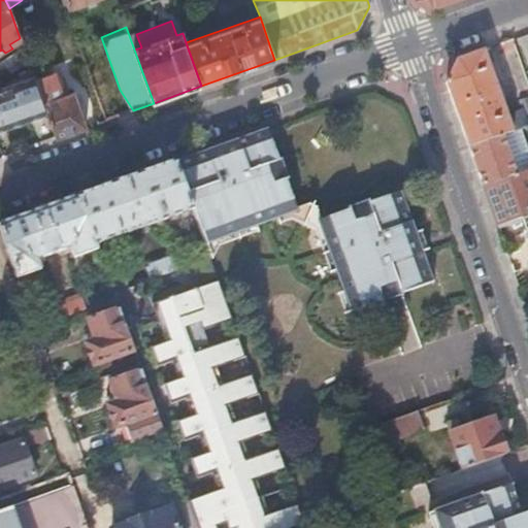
[(23,47),(0,61),(0,74),(3,72),(7,74),(29,62),(23,47)]
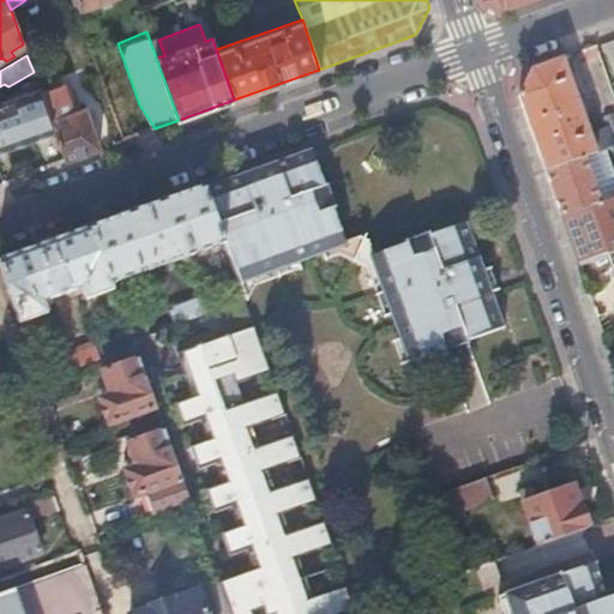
[(600,151),(603,150),(613,146),(607,130),(590,136),(563,58),(533,68),(517,97),(543,172),(600,151)]
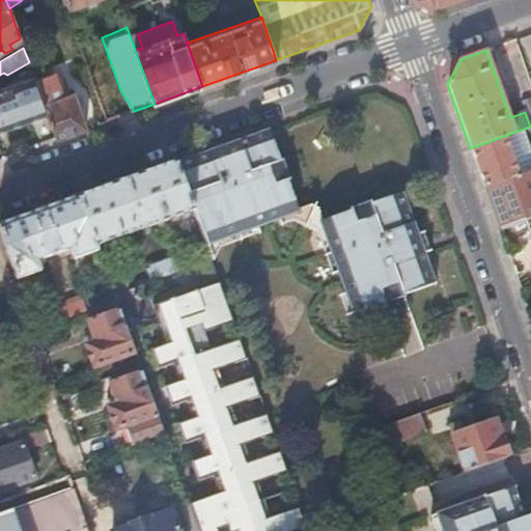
[(39,91),(48,115),(56,139),(86,129),(74,92),(63,96),(54,73),(35,80),(39,91)]
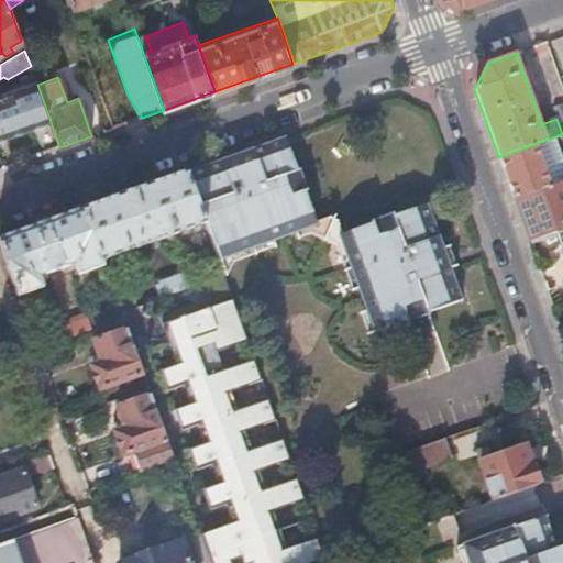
[(36,81),(0,95),(0,140),(51,122),(42,97),(37,85),(36,81)]
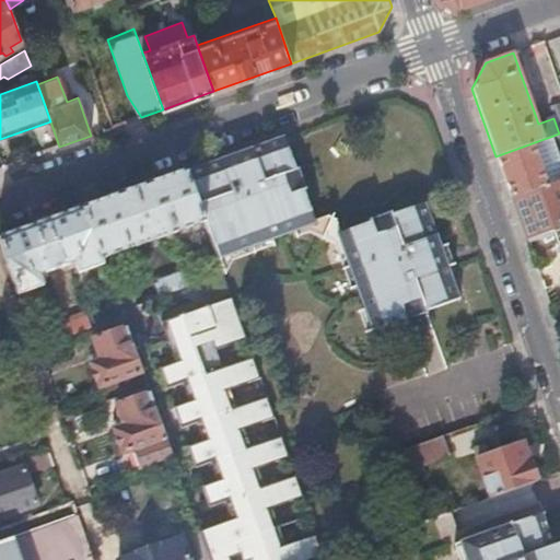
[(553,118),(559,133),(559,132),(559,103),(550,107),(553,118)]
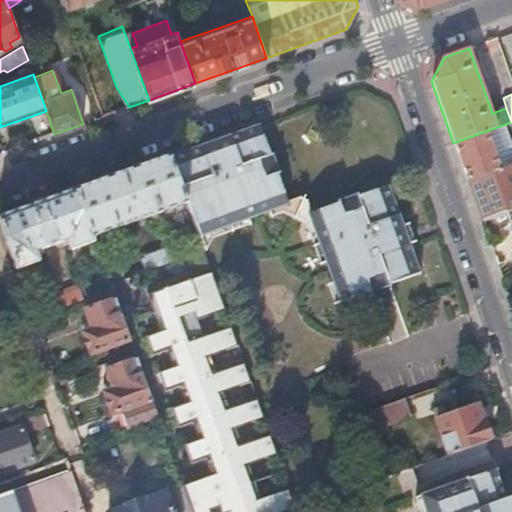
[(287,203),(259,124),(227,135),(171,155),(188,203),(199,235),(247,218),(267,210),(287,203)]
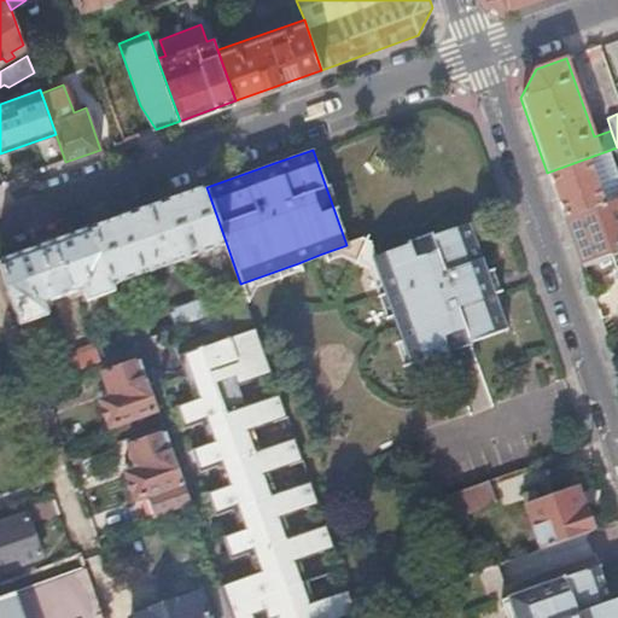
[(383,159),(373,155),(375,150),(374,150),(368,162),(379,168),(383,159)]
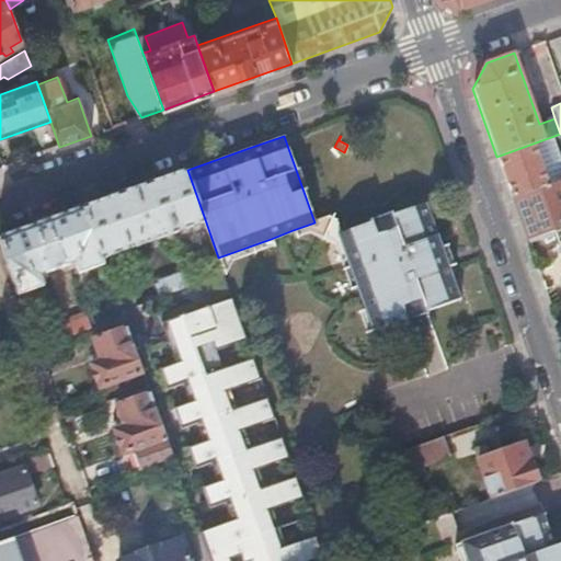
[(513,199),(560,182),(560,165),(551,137),(548,138),(496,157),(513,199)]
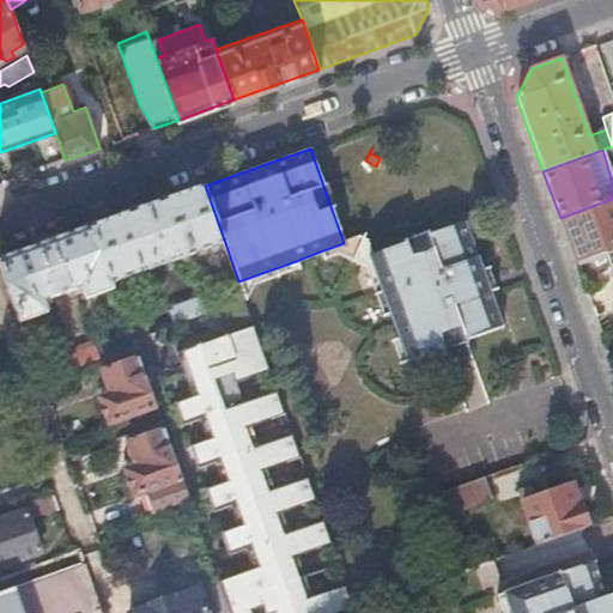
[(225,243),(205,186),(91,226),(111,284),(225,243)]
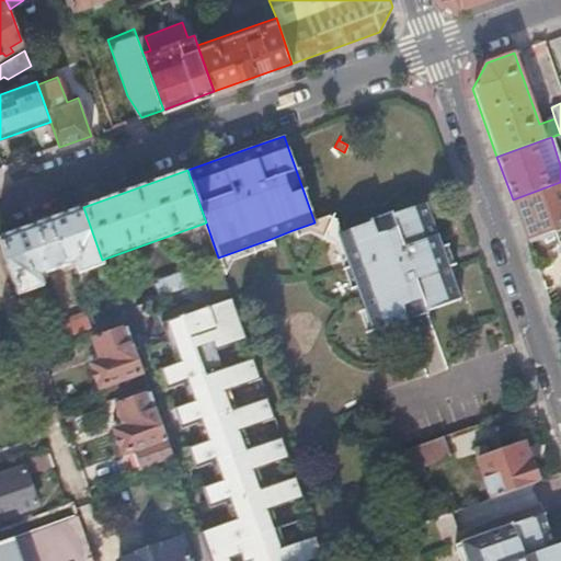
[(560,182),(513,199),(528,242),(553,233),(560,230),(560,182)]
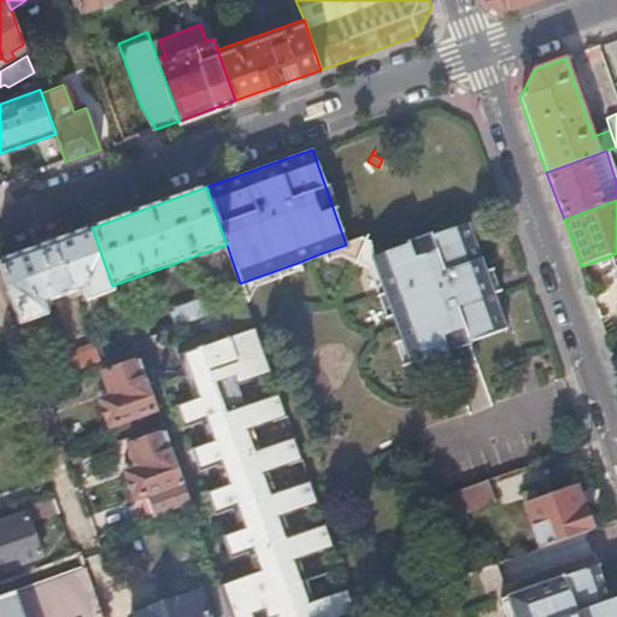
[(468,221),(372,256),(393,313),(411,362),(505,327),(468,221)]
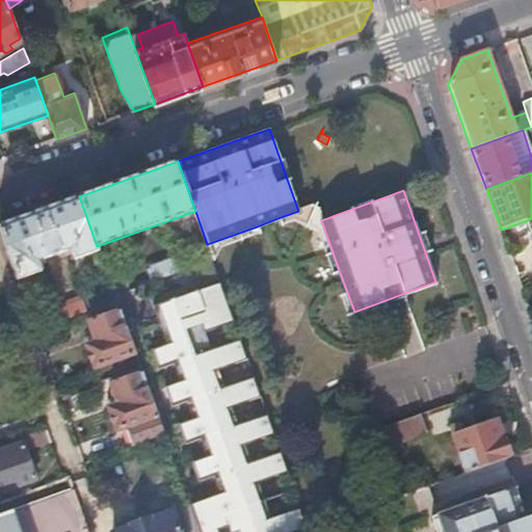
[(97,246),(79,196),(0,224),(0,230),(18,280),(43,271),(40,262),(73,250),(76,260),(99,251),(97,246)]
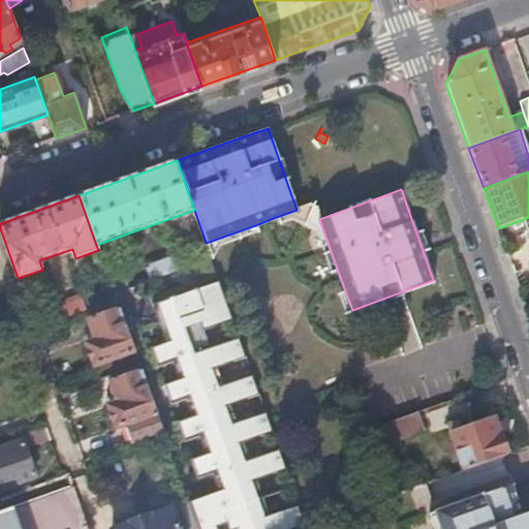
[(308,206),(297,210),(276,217),(279,224),(292,220),(315,228),(331,271),(337,269),(319,219),(315,207),(308,206)]
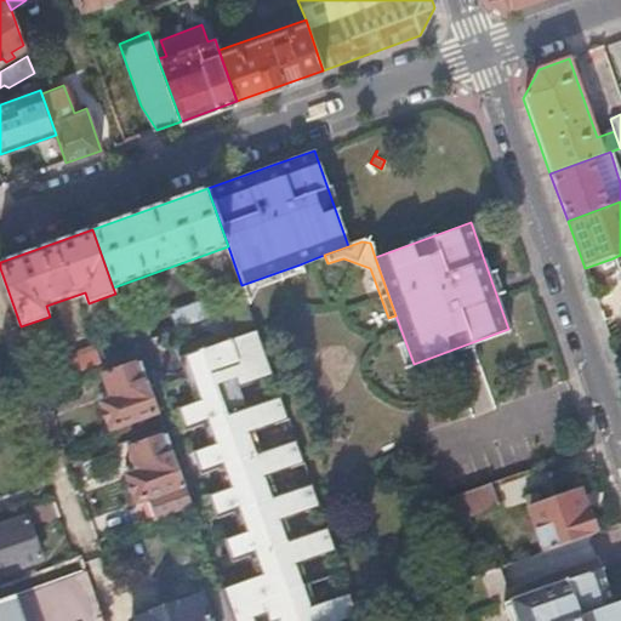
[(300,265),(241,285),(248,302),(256,290),(302,273),(300,265)]
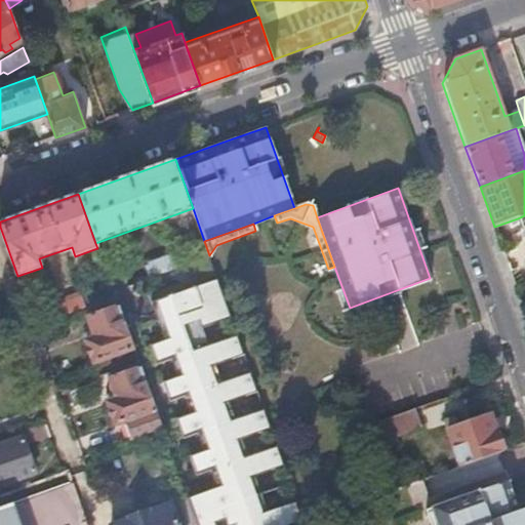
[(149,278),(183,266),(178,254),(144,266),(149,278)]
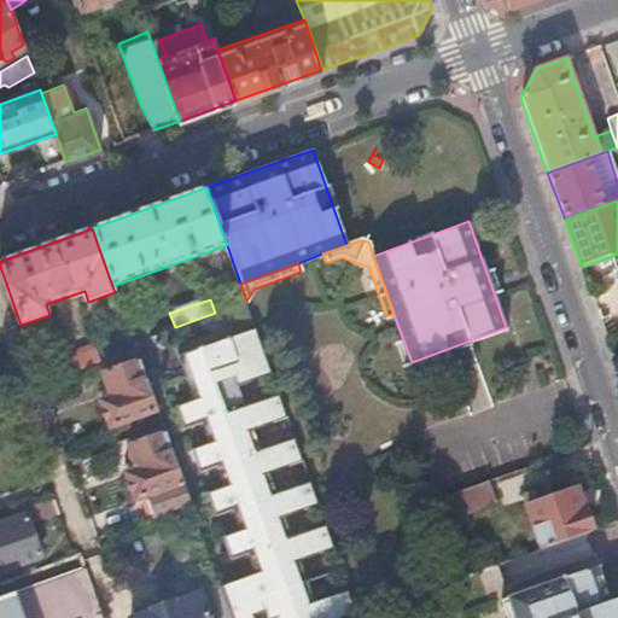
[(231,321),(251,313),(246,301),(215,313),(175,327),(151,337),(156,351),(172,345),(172,344),(225,325),(225,324),(231,321)]
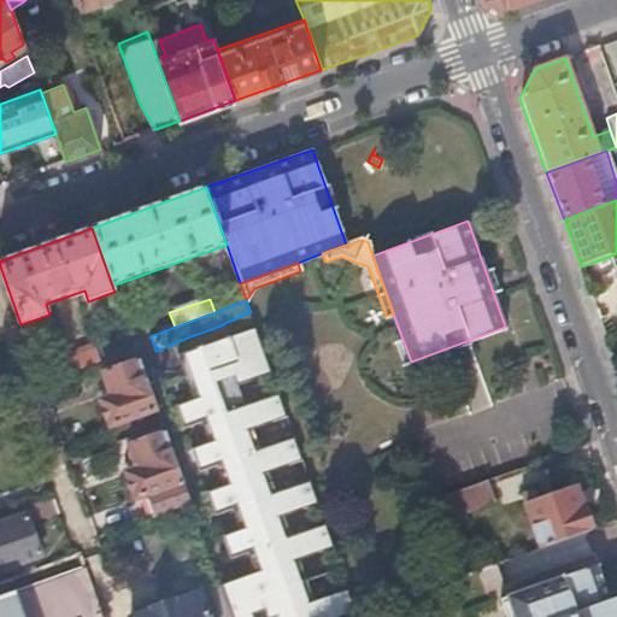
[(235,335),(256,328),(251,312),(230,321),(235,335)]
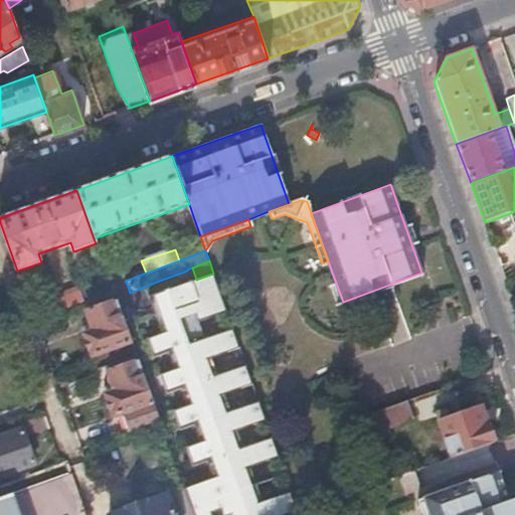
[(290,514),(299,512),(262,407),(255,392),(213,274),(196,280),(119,309),(131,343),(135,355),(137,361),(152,403),(159,421),(190,514),(290,514)]
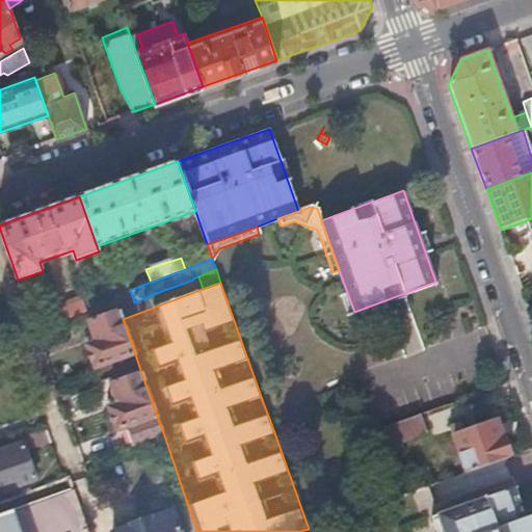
[(52,312),(56,323),(67,320),(87,312),(82,298),(61,306),(62,309),(52,312)]
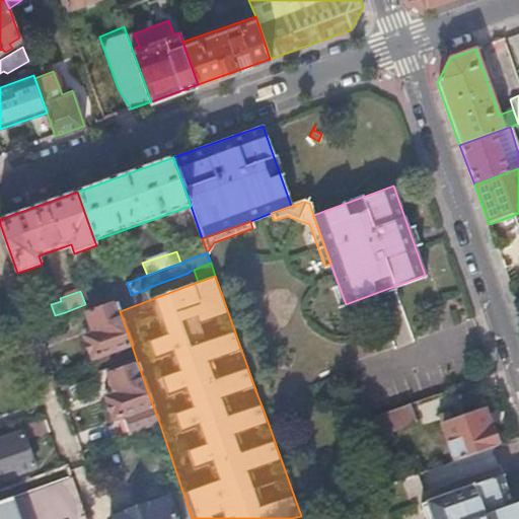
[(105,308),(117,304),(114,294),(101,298),(105,308)]
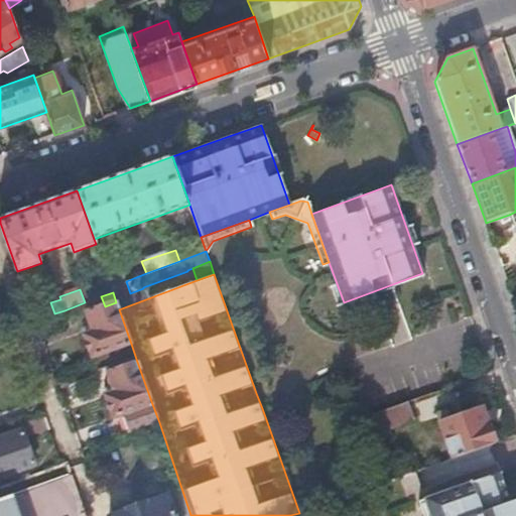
[(131,344),(119,309),(116,302),(105,306),(87,312),(94,332),(84,336),(92,358),(131,344)]
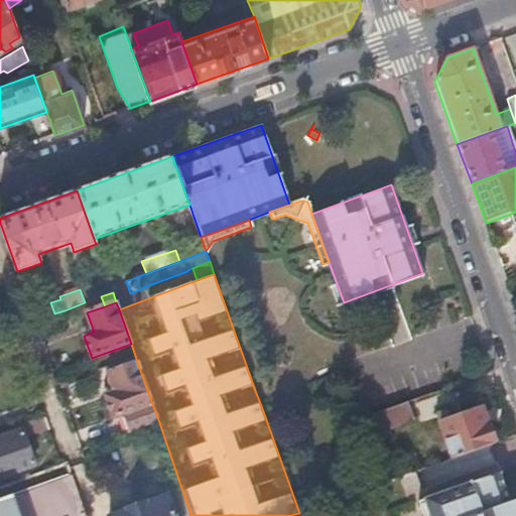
[(121,435),(145,427),(139,409),(152,404),(137,362),(108,373),(115,393),(105,396),(113,418),(115,417),(121,435)]
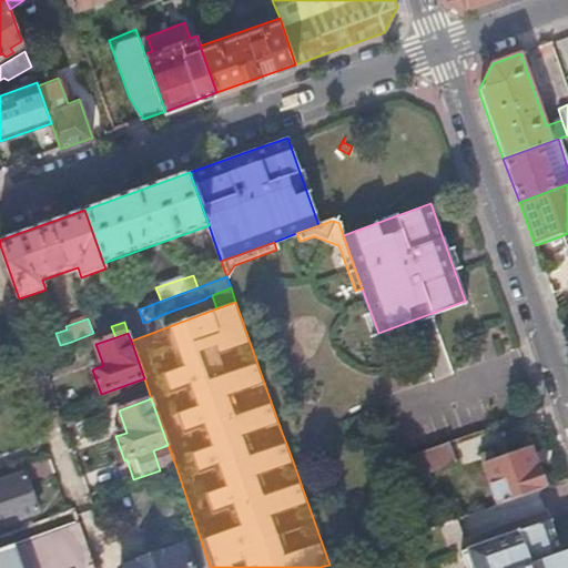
[(457,462),(449,442),(399,459),(411,489),(432,482),(428,473),(457,462)]
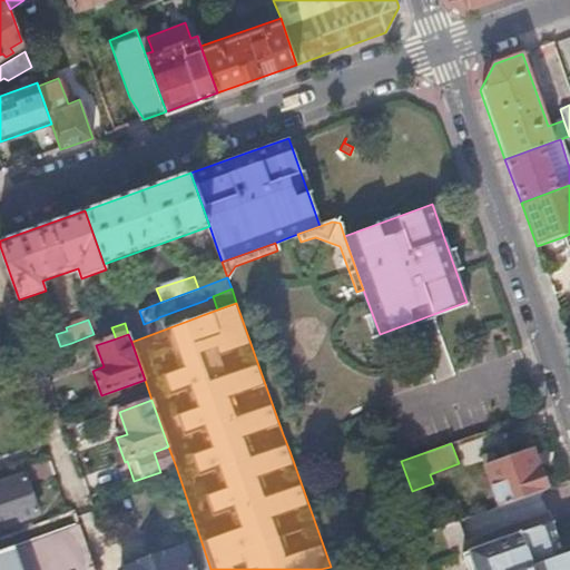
[(485,469),(500,463),(494,450),(481,454),(485,469)]
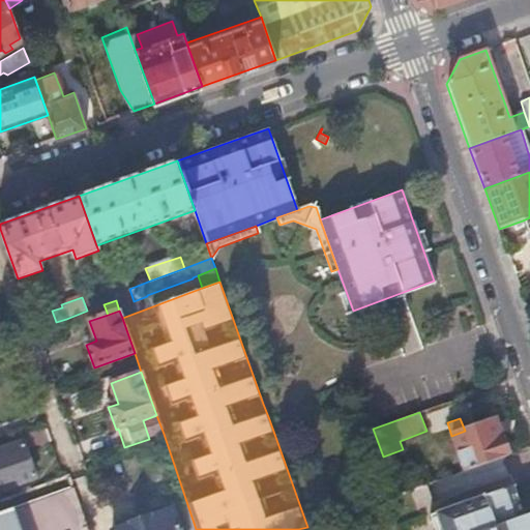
[(464,470),(507,454),(495,420),(465,431),(451,436),(464,470)]
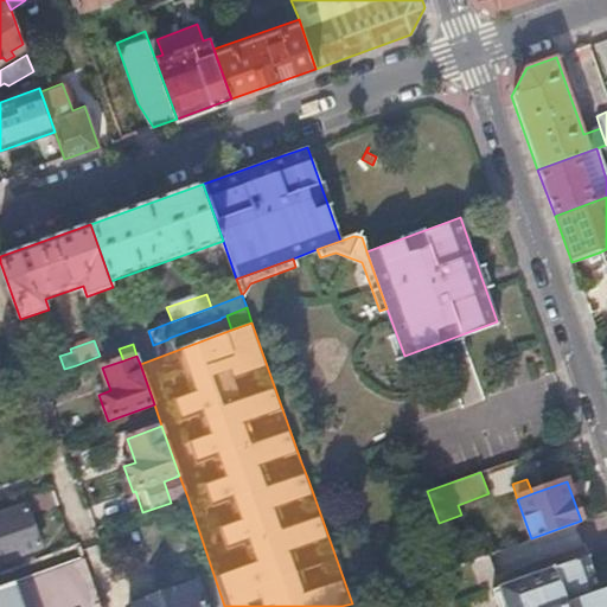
[(56,504),(51,490),(21,500),(24,508),(26,506),(29,513),(56,504)]
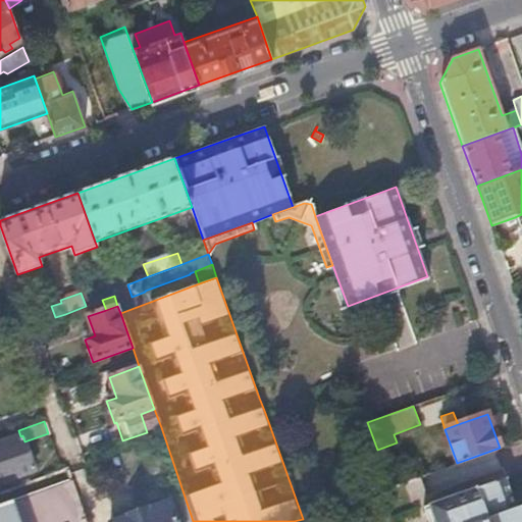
[(0,482),(35,470),(24,441),(22,435),(20,436),(0,442),(0,482)]
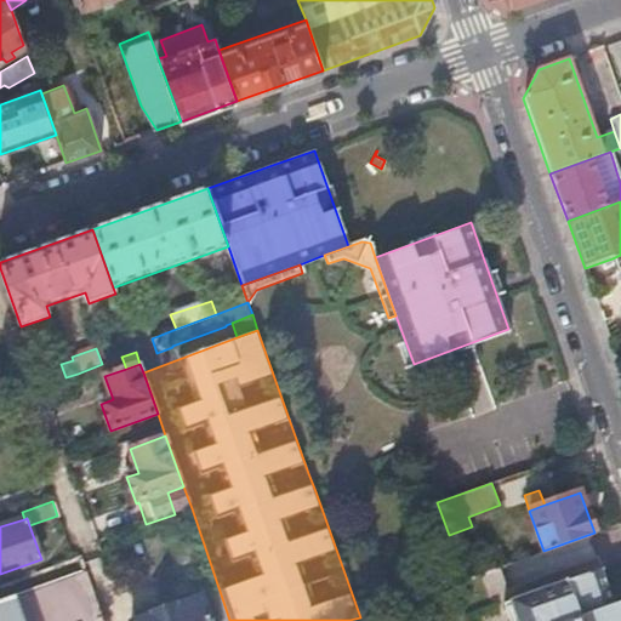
[(528,565),(505,565),(506,584),(528,582),(528,565)]
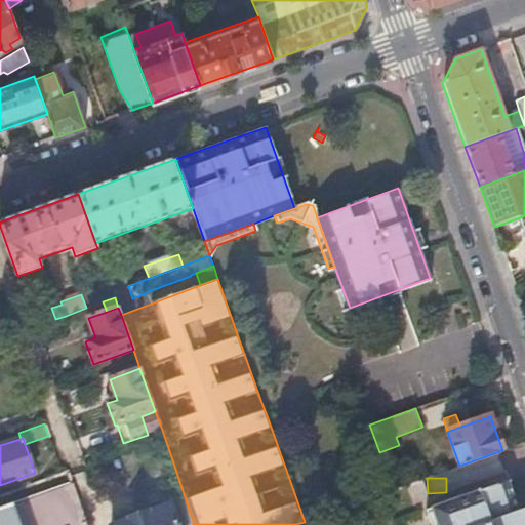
[(524,524),(524,514),(524,511),(517,513),(507,482),(429,510),(434,524),(524,524)]
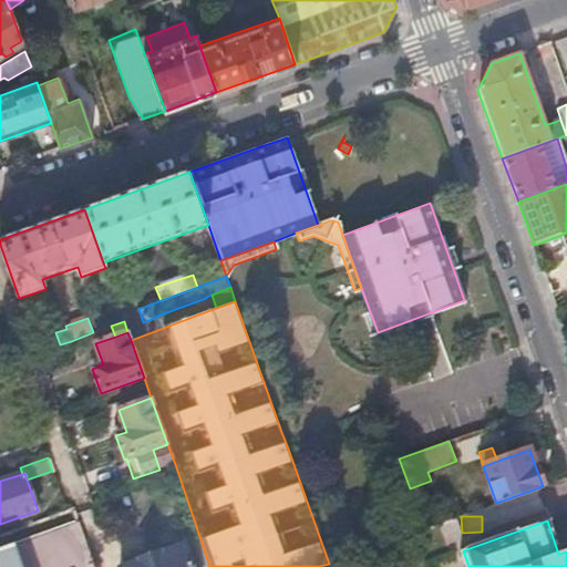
[(94,566),(78,522),(0,549),(0,566),(94,566)]
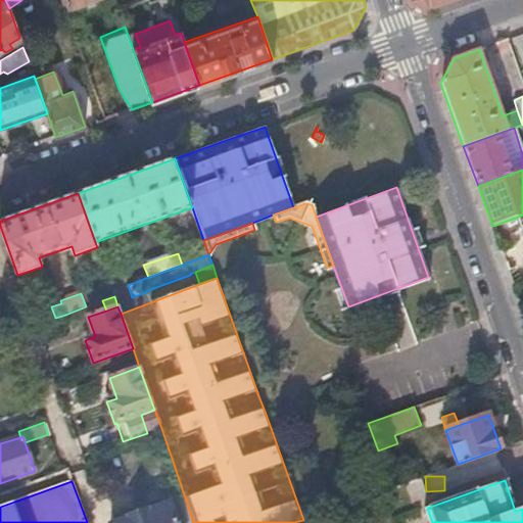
[(178,522),(172,503),(149,511),(148,509),(129,516),(129,518),(112,522),(178,522)]
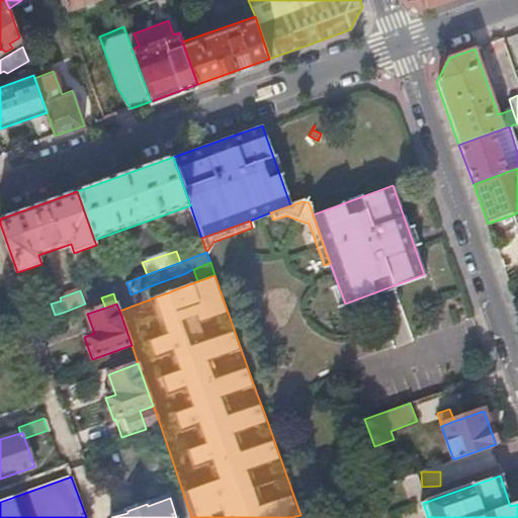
[(428,517),(423,503),(417,505),(421,517),(428,517)]
